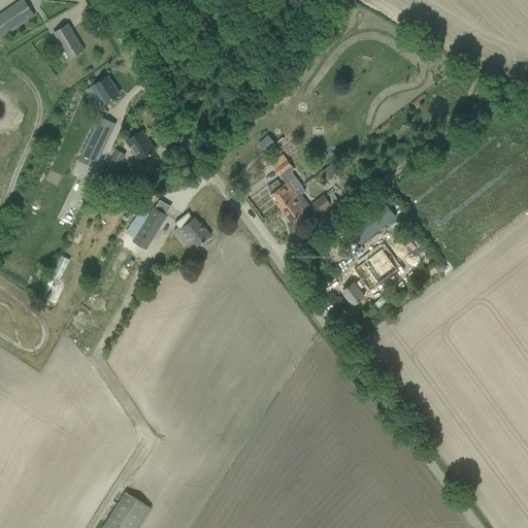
[(20,0),(0,13),(0,39),(0,40),(34,15),(23,0),(20,0)]
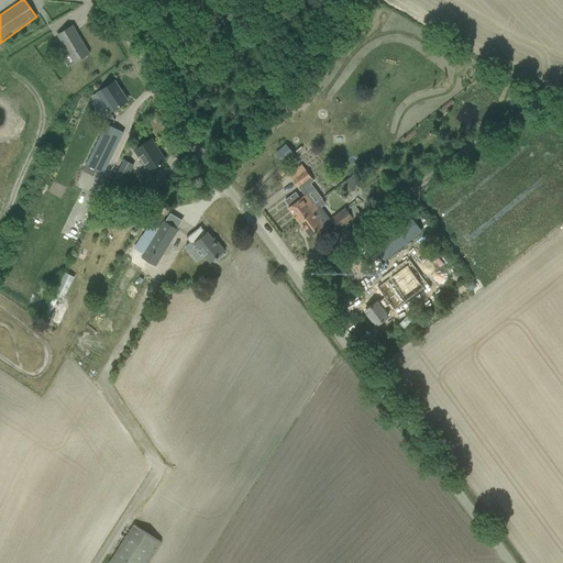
[(57,34),(75,63),(89,54),(73,25),(57,34)]
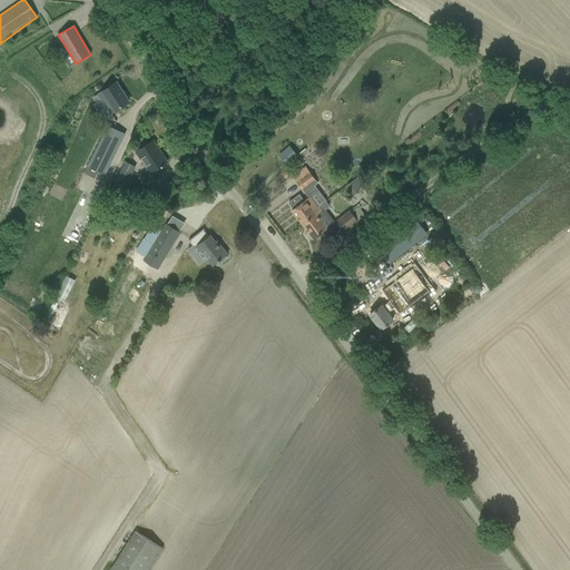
[(98,95),(110,114),(128,102),(116,84),(98,95)]
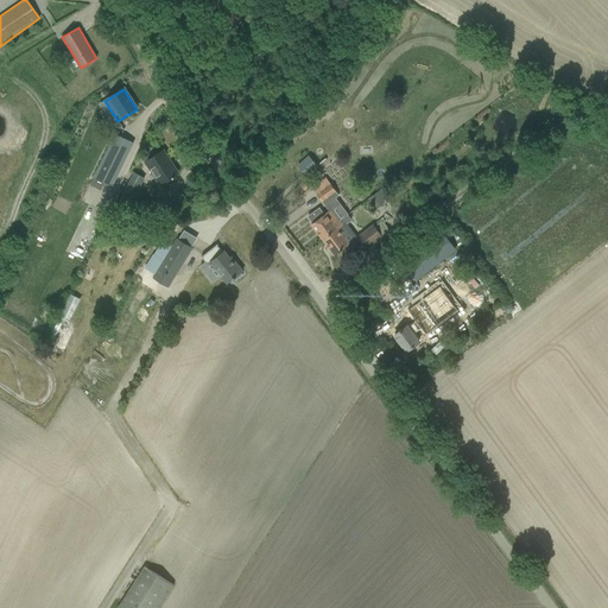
[(320,115),(323,119),(329,113),(336,106),(335,106),(334,105),(330,101),(328,99),(317,109),(315,112),(320,115)]
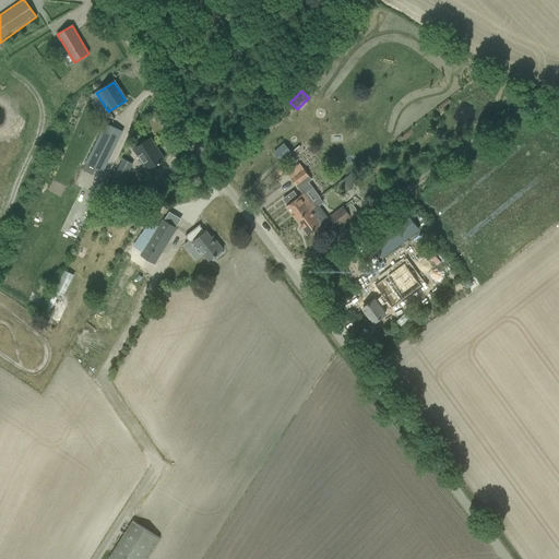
[(86,164),(103,171),(122,131),(106,123),(86,164)]
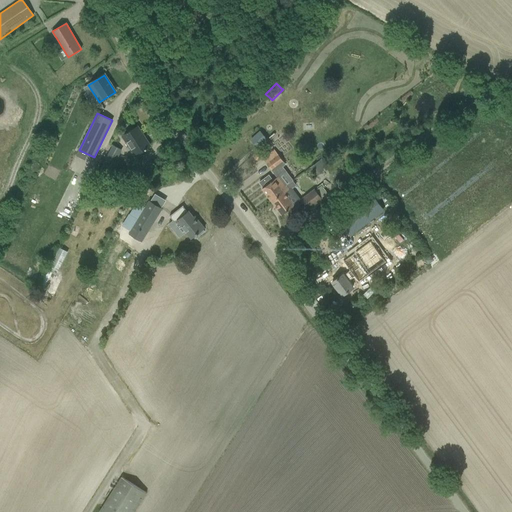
[(147,149),(146,148),(150,146),(137,126),(122,136),(135,156),(145,149),(145,150),(147,149)]
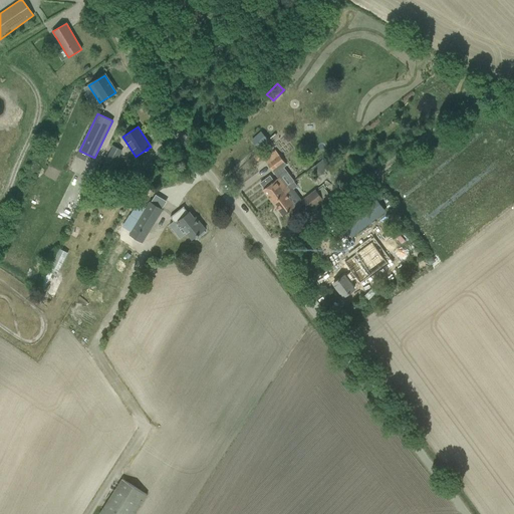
[(262,134),(252,142),(259,149),(268,141),(267,140),(269,139),(264,133),(263,134),(262,134)]
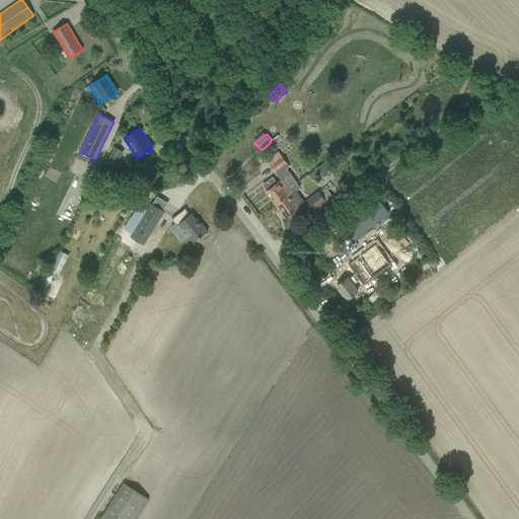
[(93,187),(102,192),(123,152),(115,147),(106,162),(93,187)]
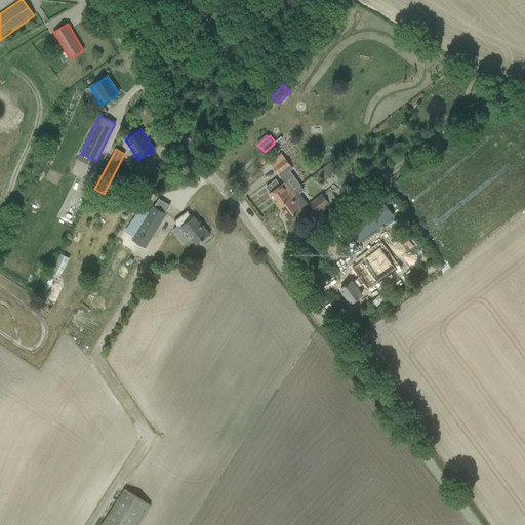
[(271,164),(274,168),(279,175),(291,167),(283,156),(271,164)]
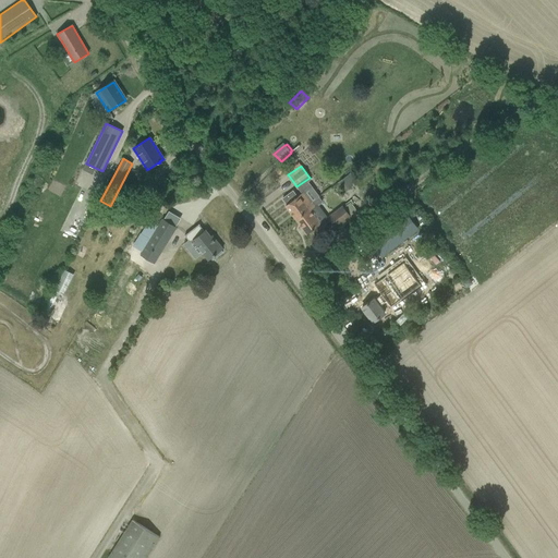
[(293,191),(282,199),(287,205),(286,206),(296,220),(298,222),(306,234),(315,228),(320,223),(310,210),(313,208),(313,207),(310,204),(302,194),(300,195),(298,197),(293,191)]
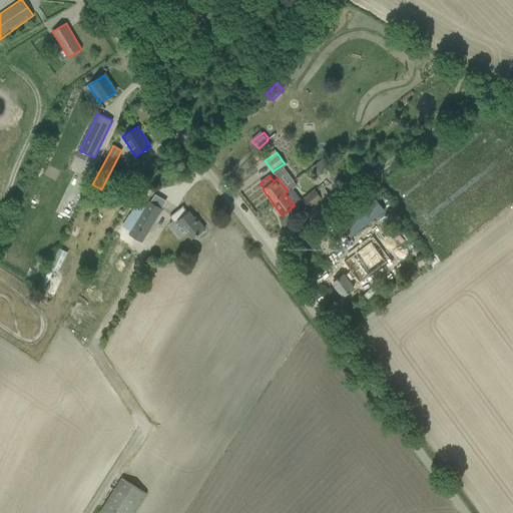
[(303,200),(310,208),(322,199),(316,190),(303,200)]
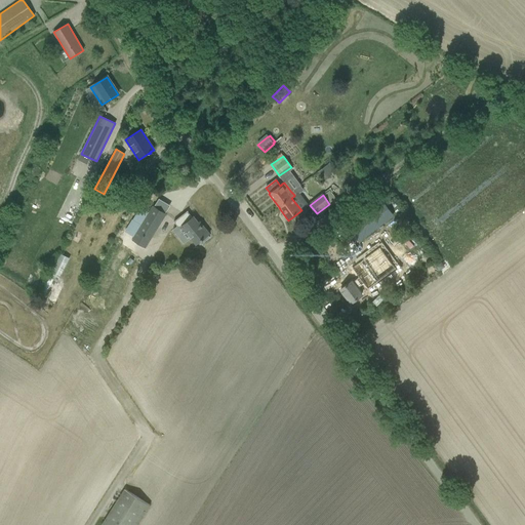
[(348,226),(359,241),(393,216),(381,201),(348,226)]
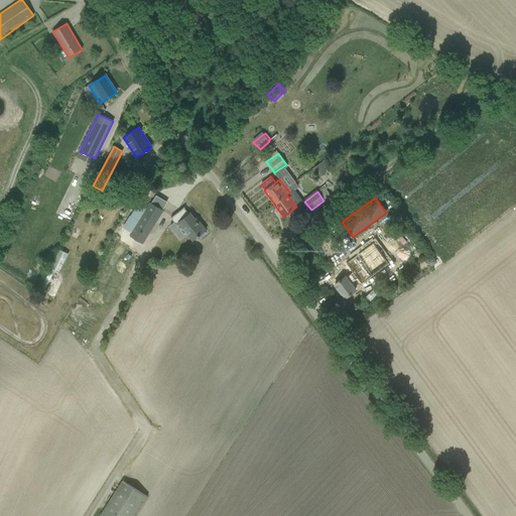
[(152,201),(121,225),(130,237),(161,213),(152,201)]
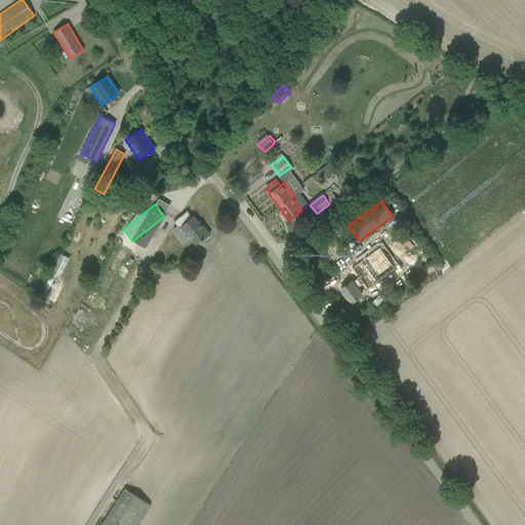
[(188,211),(173,221),(180,231),(183,229),(196,245),(202,240),(203,242),(209,238),(208,236),(209,234),(200,221),(198,223),(193,216),(192,217),(188,211)]
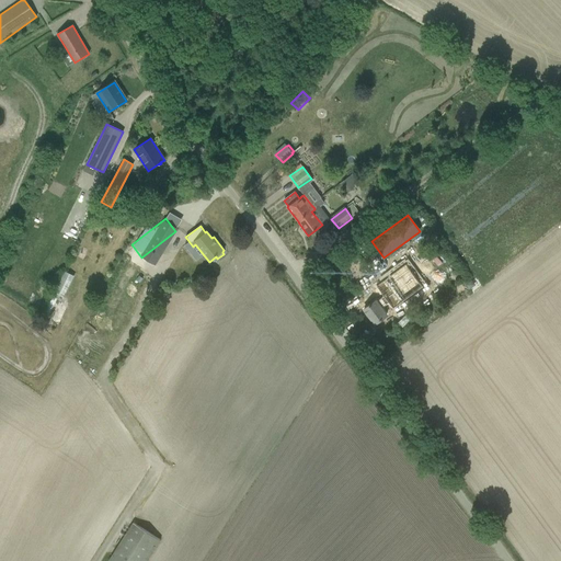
[(363,309),(375,324),(387,315),(382,308),(389,304),(393,308),(422,286),(405,264),(377,286),(384,296),(377,301),(376,300),(363,309)]
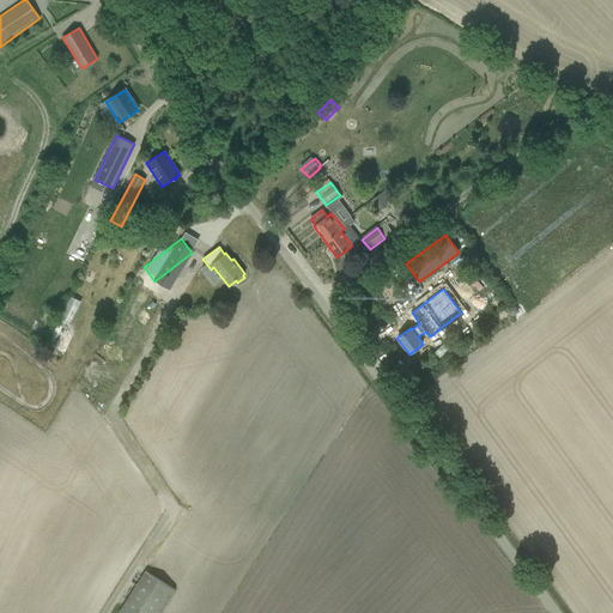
[(59,319),(71,323),(82,302),(70,296),(59,319)]
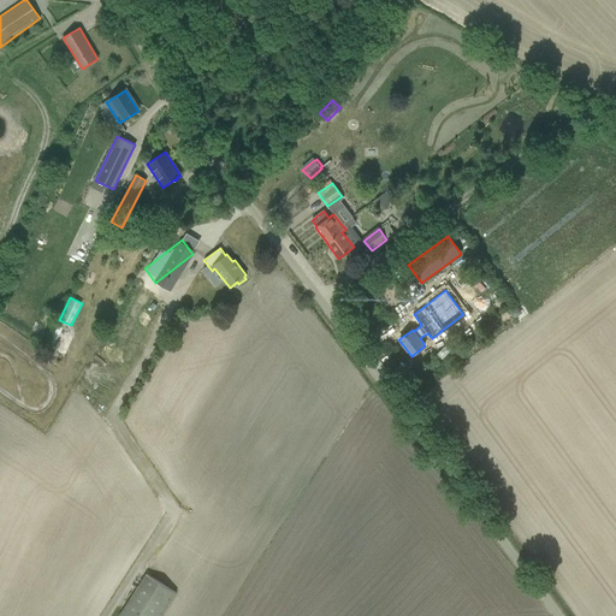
[(160,615),(176,593),(146,574),(119,615),(160,615)]
